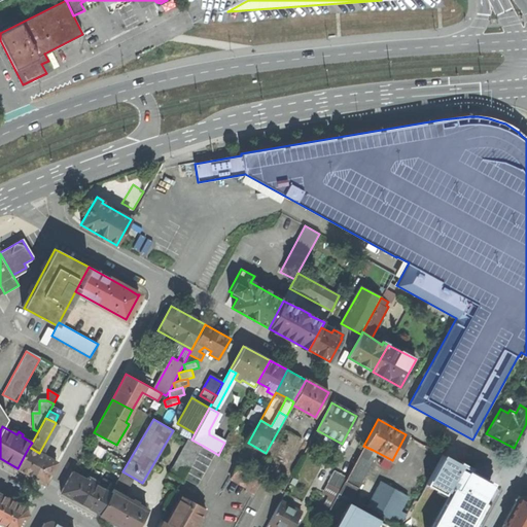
[(191,440),(188,438),(169,475),(182,482),(184,479),(203,446),(191,440)]
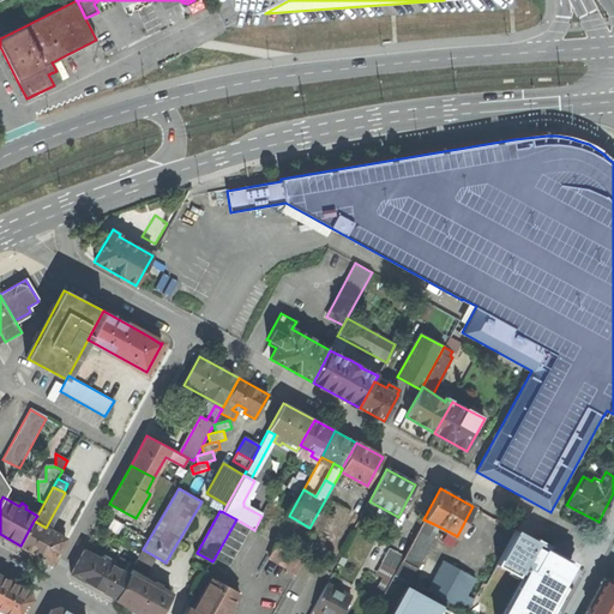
[(236,519),(215,558),(230,566),(251,528),(236,519)]
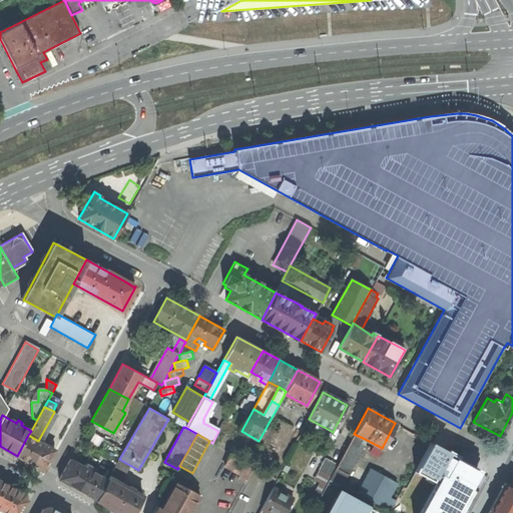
[(363,438),(354,434),(337,464),(335,468),(348,475),(362,449),(358,447),(363,438)]
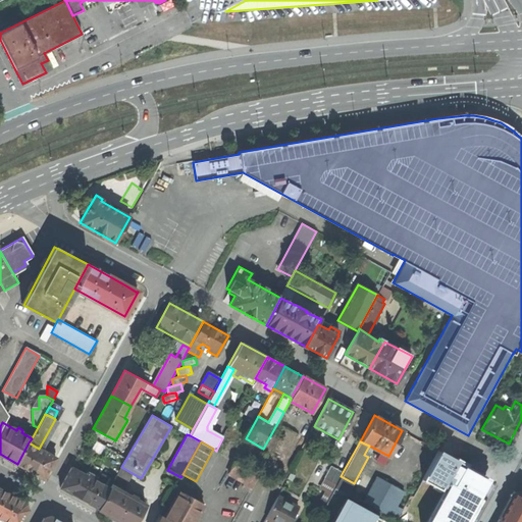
[(56,458),(39,449),(29,442),(17,464),(44,478),(56,458)]
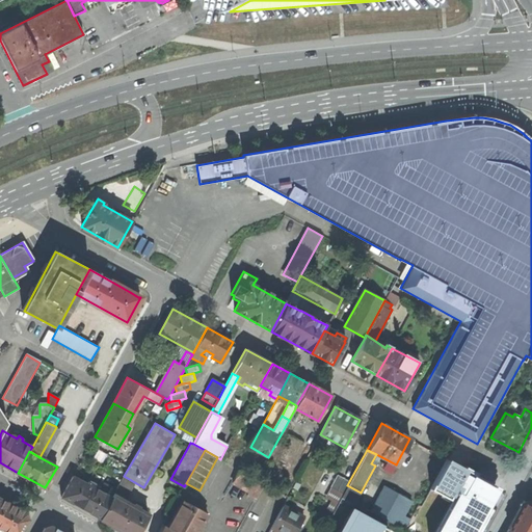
[(499,487),(447,458),(430,488),(431,489),(433,485),(449,494),(447,498),(449,499),(453,490),(462,495),(460,499),(455,497),(435,531),(477,531),(490,508),(488,507),(499,487)]
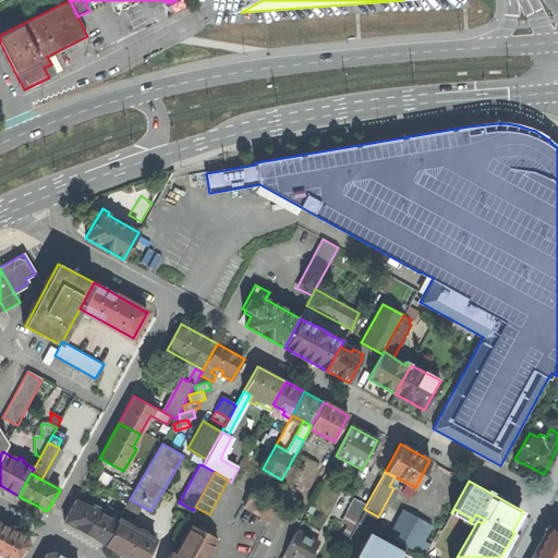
[(244,505),(262,516),(261,518),(268,523),(277,507),(251,493),(244,505)]
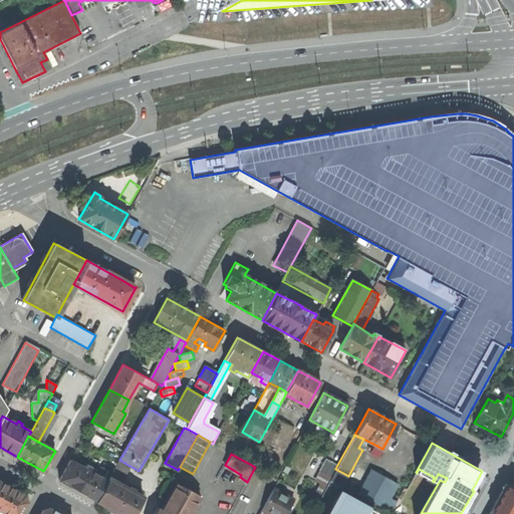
[(325,474),(331,462),(325,459),(319,471),(325,474)]
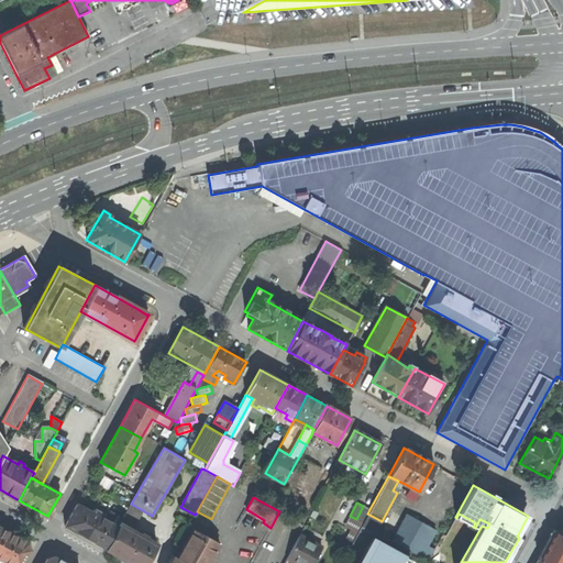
[(118,527),(102,518),(105,515),(94,509),(92,512),(77,504),(65,526),(106,549),(118,527)]
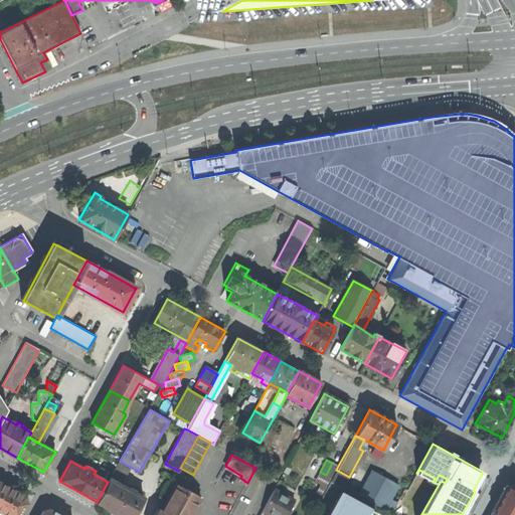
[(336,470),(338,466),(332,463),(326,475),(332,479),(336,470)]
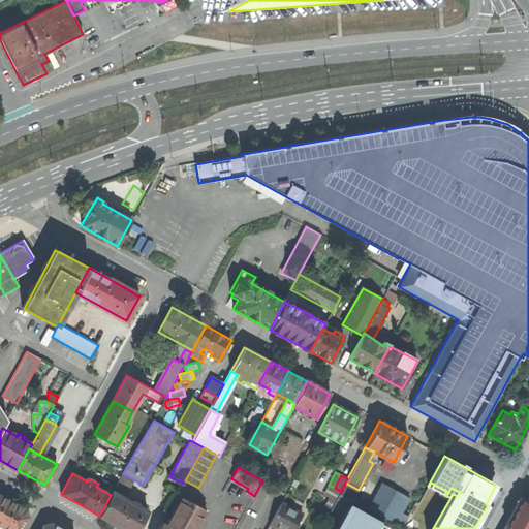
[(359,490),(345,483),(341,492),(339,495),(352,502),(359,490)]
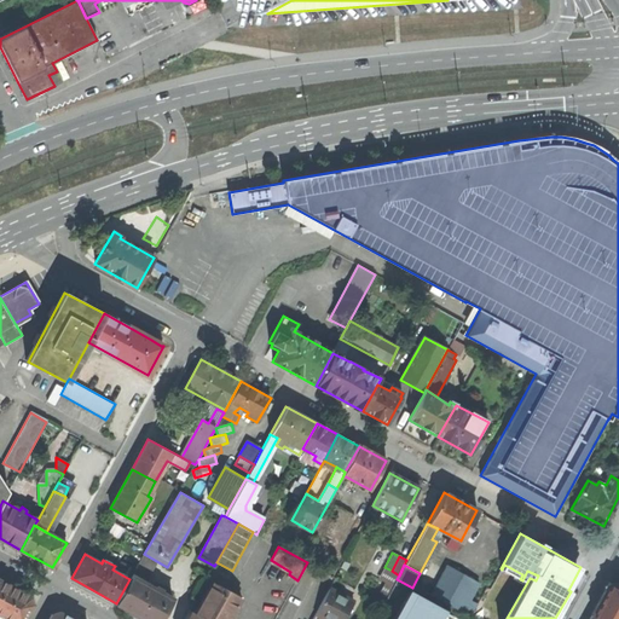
[(447,565),(431,595),(470,617),(478,603),(470,600),(480,583),(447,565)]
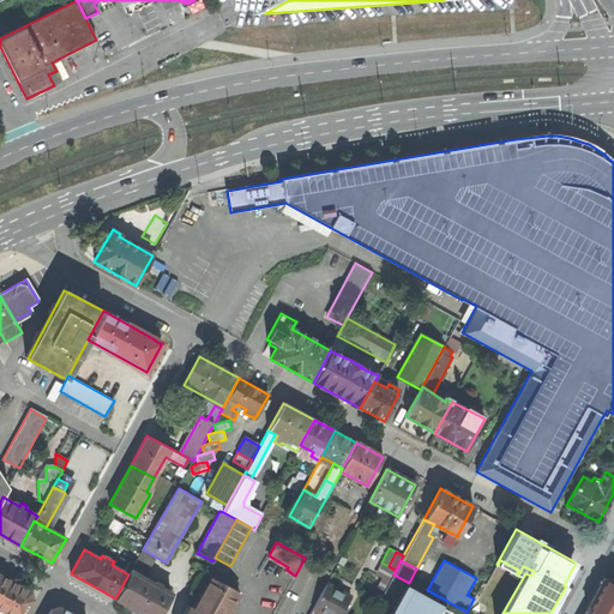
[(393,575),(396,571),(389,566),(381,563),(375,573),(383,578),(390,582),(393,575)]
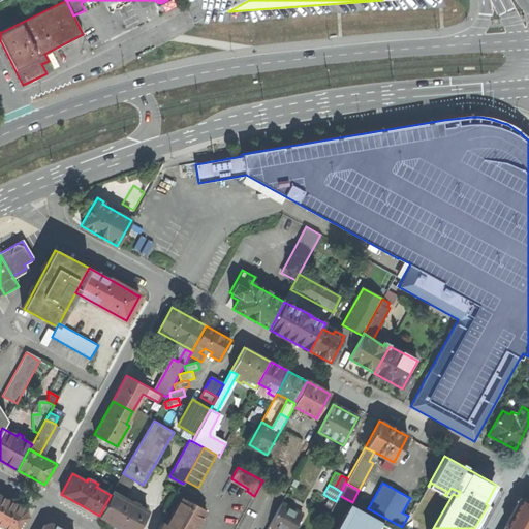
[(112,493),(111,495),(99,516),(124,528),(133,528),(137,524),(139,525),(147,512),(137,507),(138,504),(132,501),(131,503),(112,493)]
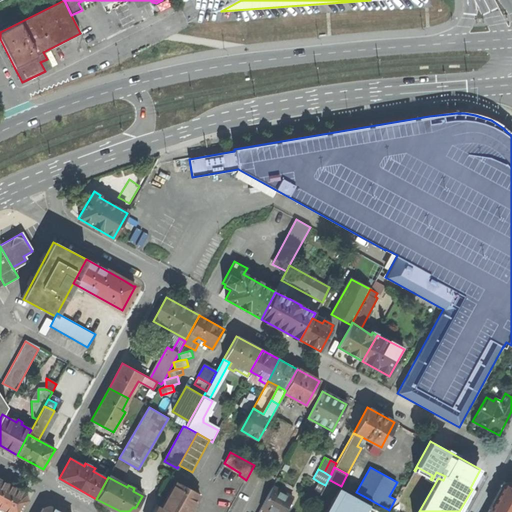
[(0,479),(0,511),(19,511),(27,498),(26,494),(0,479)]
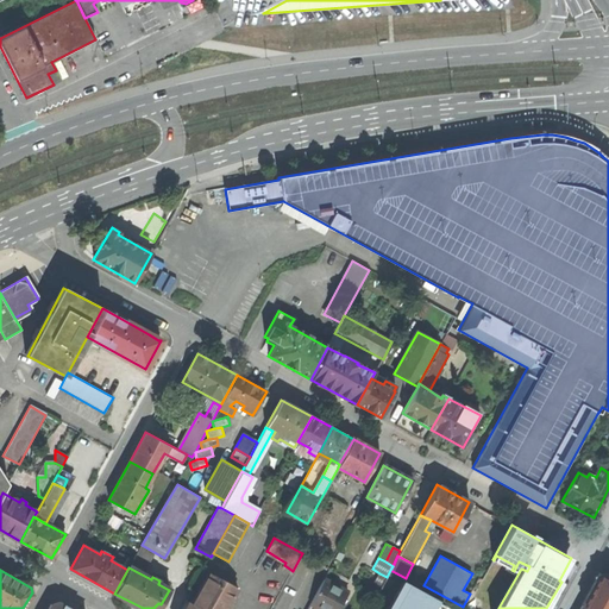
[(187,601),(181,608),(225,608),(238,588),(208,572),(190,603),(187,601)]
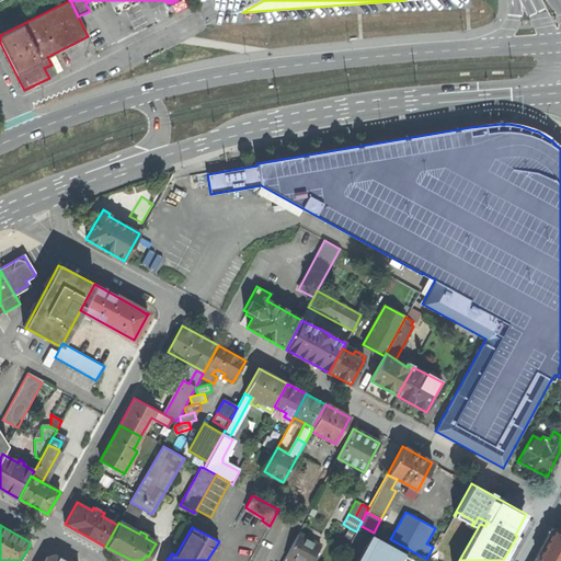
[(352,541),(357,531),(356,531),(350,528),(344,537),(352,541)]
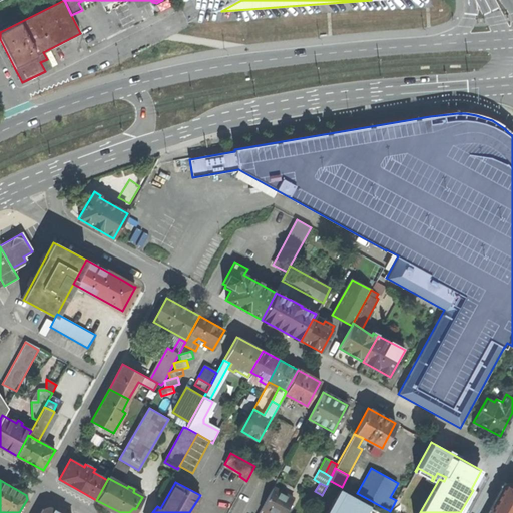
[(512,512),(512,487),(505,483),(490,509),(496,512),(512,512)]
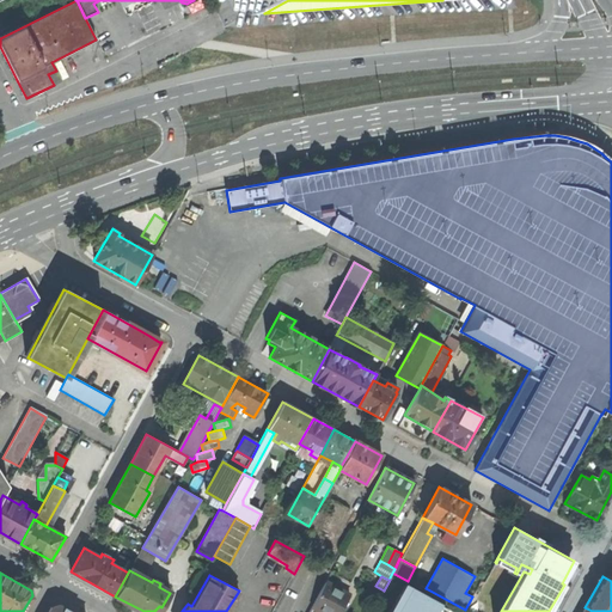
[(326,582),(313,609),(320,611),(340,611),(349,595),(326,582)]
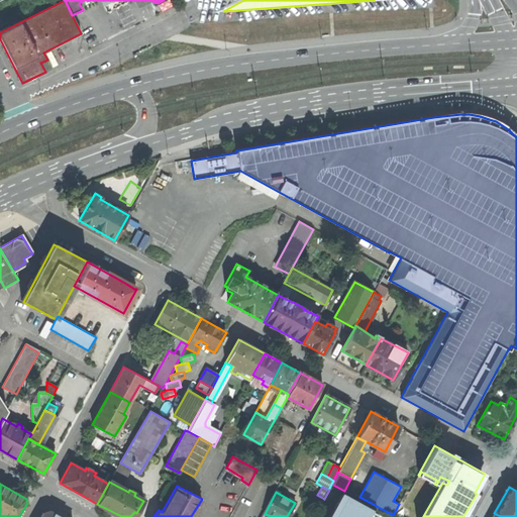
[(376,516),(378,514),(346,497),(334,516),(376,516)]
